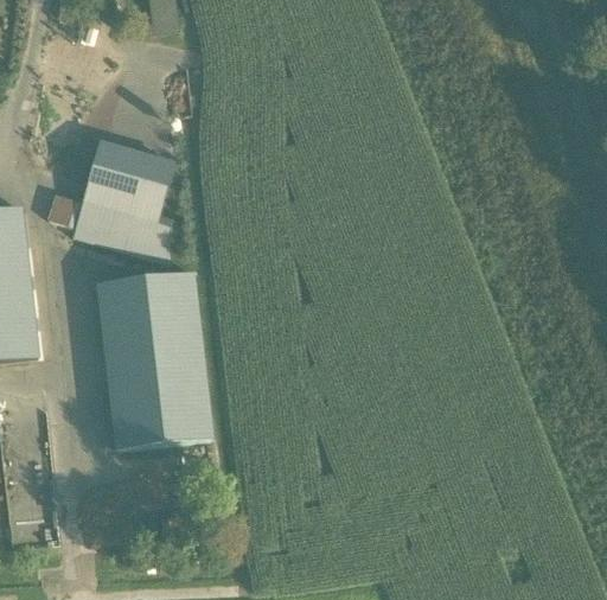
[(151,0),(155,32),(184,27),(179,0),(151,0)]
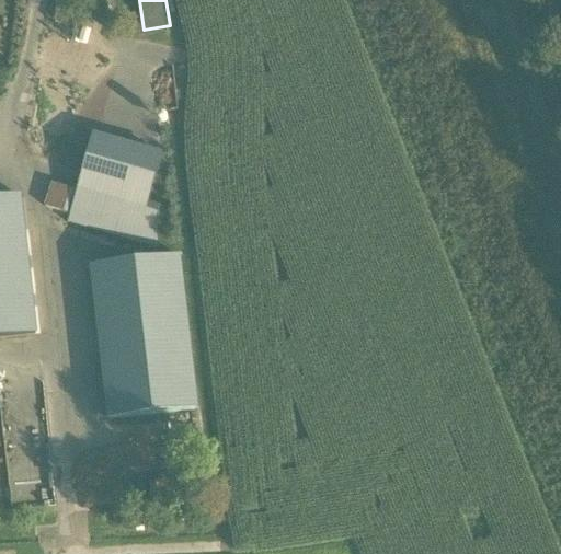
[(82,169),(73,198),(158,223),(158,215),(161,202),(148,197),(163,148),(94,127),(82,169)]
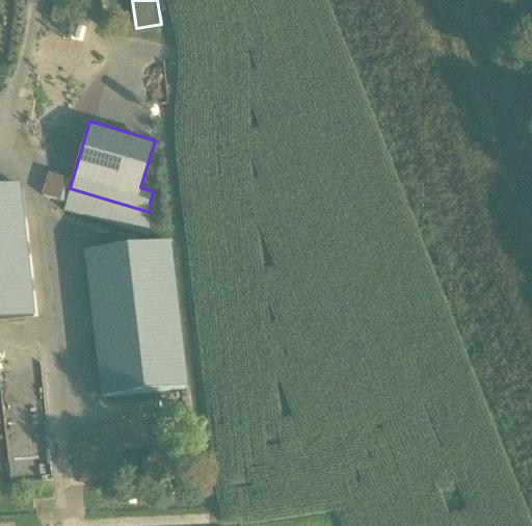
[(49,168),(43,190),(64,196),(71,175),(49,168)]
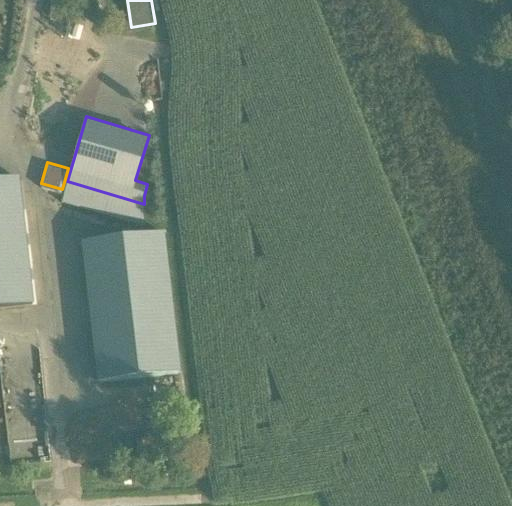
[(0,174),(0,303),(33,300),(18,173),(0,174)]
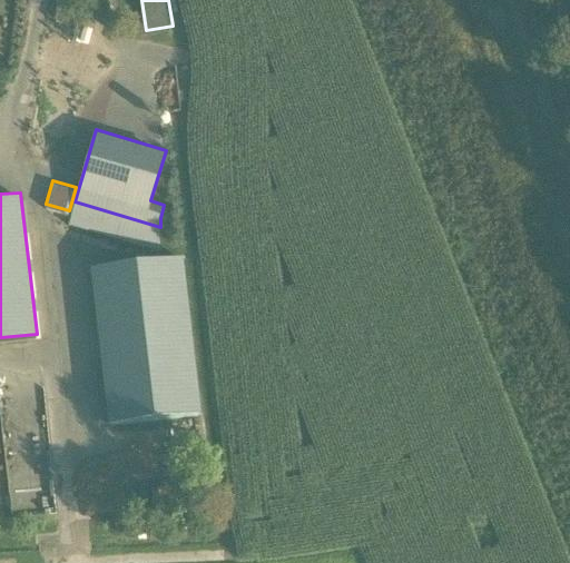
[(200,410),(183,255),(91,266),(109,421),(200,410)]
